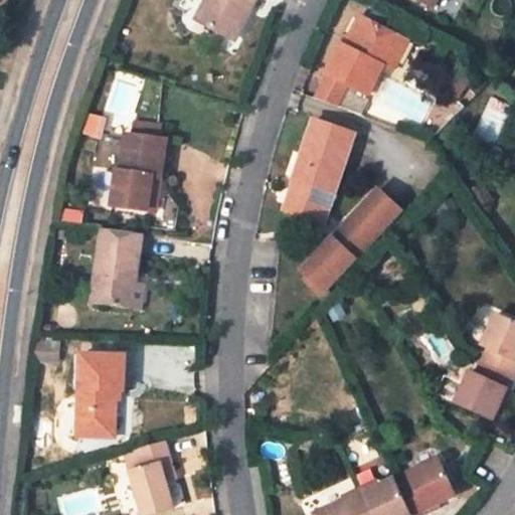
[(253,4),(254,0),(209,0),(199,19),(228,36),(245,2),(253,4)]
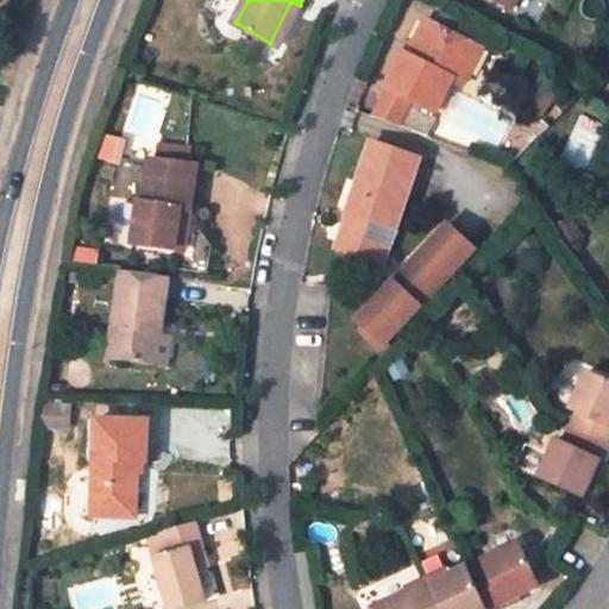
[(437,113),(453,81),(459,85),(469,67),(458,60),(469,38),(428,18),(410,52),(406,50),(387,87),(389,88),(376,115),(431,136),(440,117),(435,114),(437,112),(437,113)]
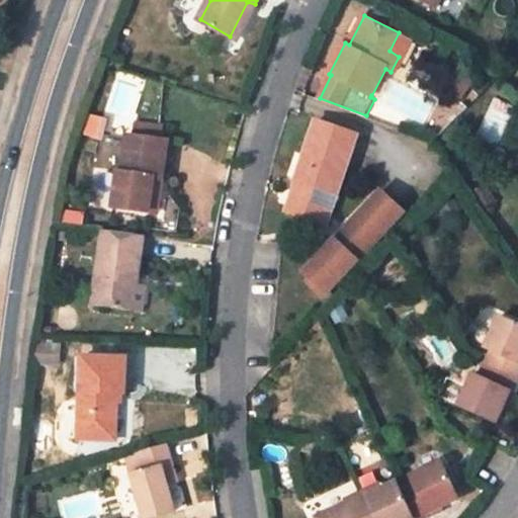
[(395,74),(414,39),(399,32),(390,51),(399,57),(391,72),(395,74)]
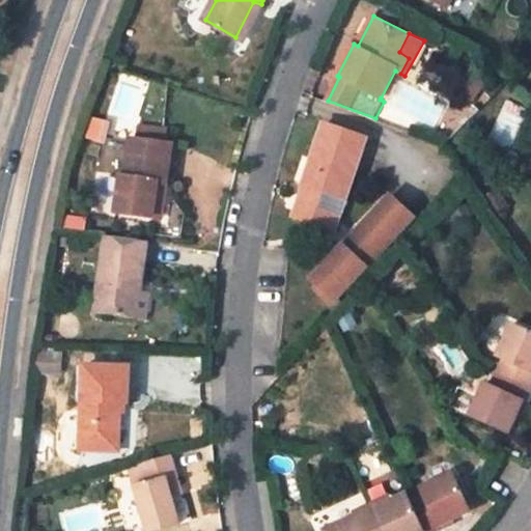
[(341,197),(365,134),(329,120),(304,186),(307,186),(296,216),(314,223),(326,193),(341,198),(341,197)]
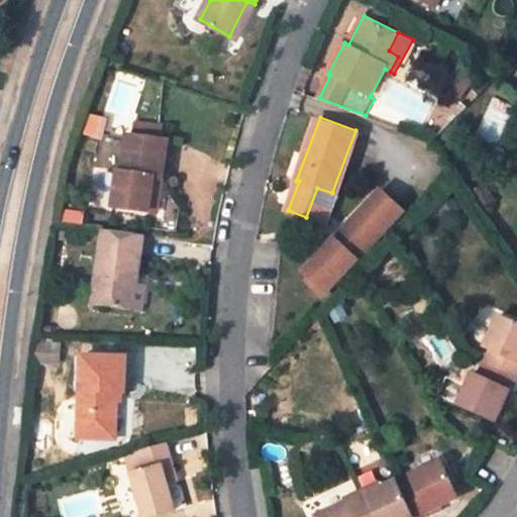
[(133,122),(131,135),(160,140),(162,127),(133,122)]
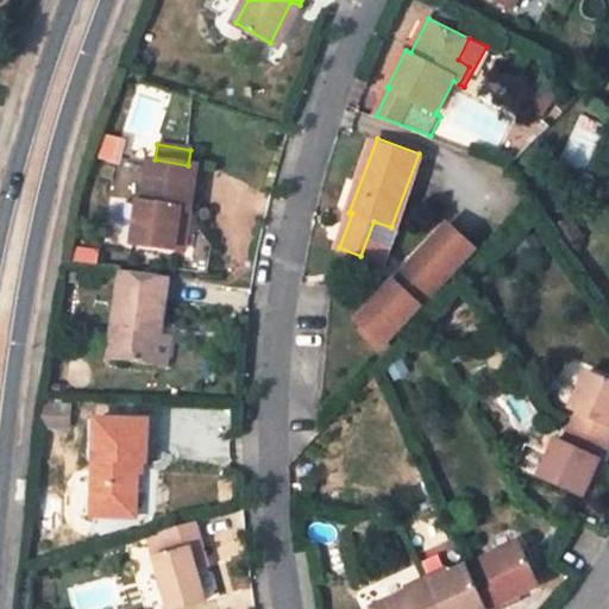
[(152,159),(145,203),(143,202),(138,242),(176,249),(183,208),(192,209),(196,167),(188,165),(155,159),(152,159)]
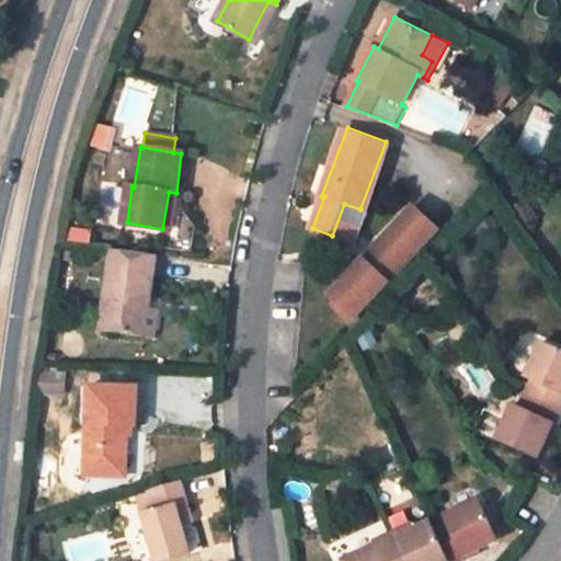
[(171,230),(176,193),(169,192),(162,229),(171,230)]
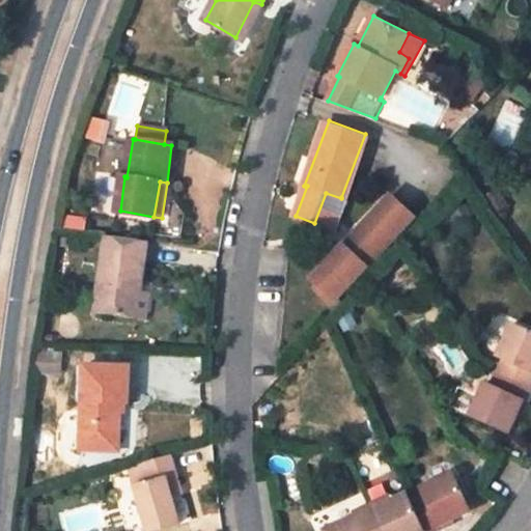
[(343,292),(422,208),(398,187),(359,228),(362,232),(354,240),(352,236),(319,271),(343,292)]
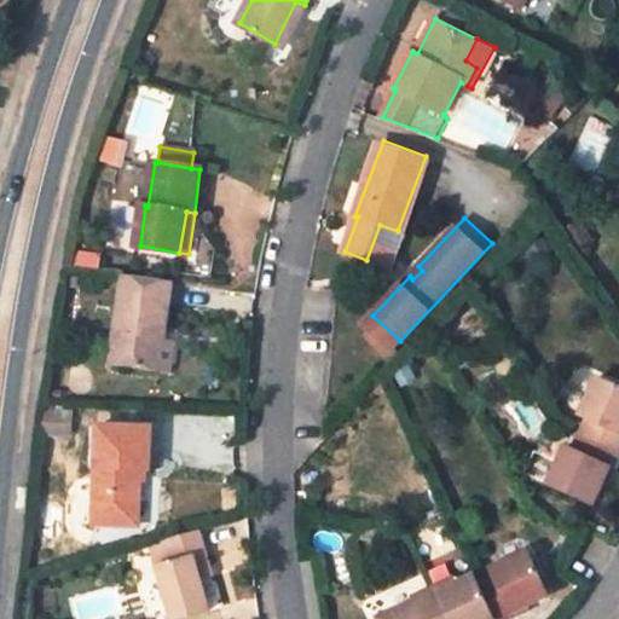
[(391,268),(404,232),(398,230),(398,231),(380,225),(366,260),(391,268)]
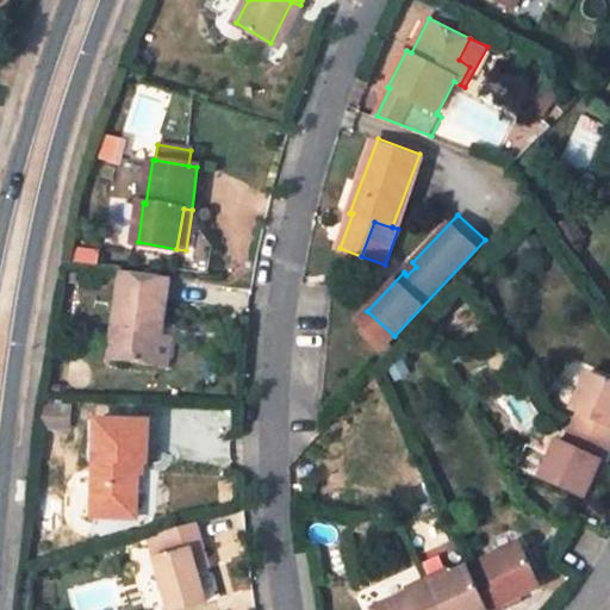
[(406,275),(416,267),(412,262),(404,272),(406,275)]
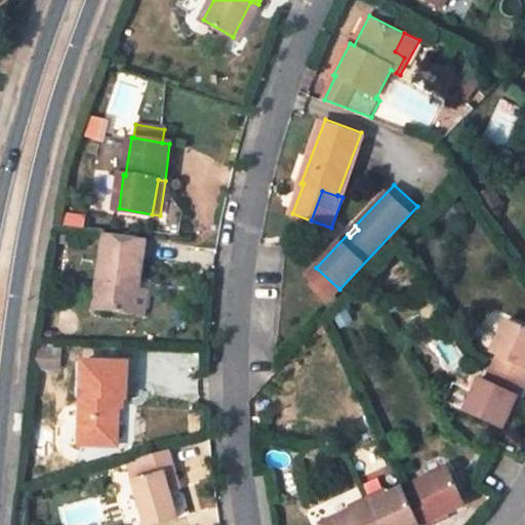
[(106,231),(93,308),(135,315),(139,288),(132,287),(134,278),(140,279),(148,238),(106,231)]
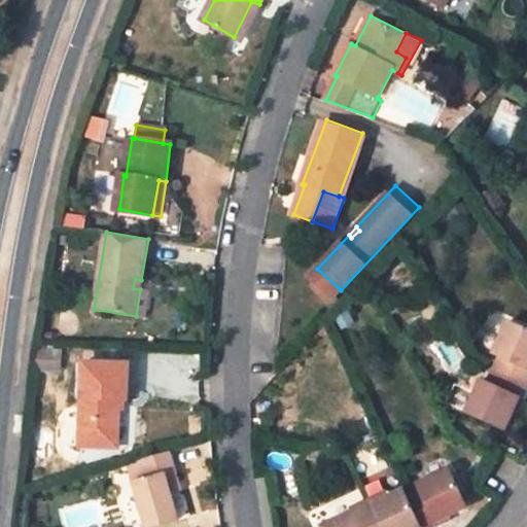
[(144,317),(149,292),(140,289),(136,316),(144,317)]
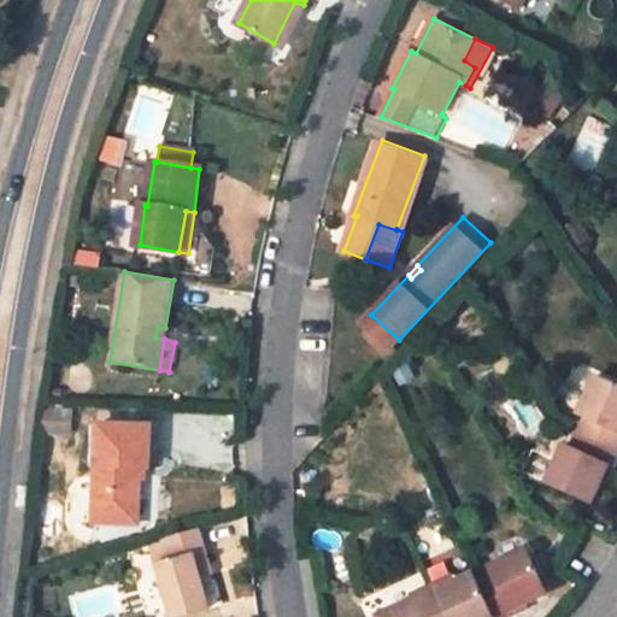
[(616,386),(595,376),(579,416),(583,418),(577,433),(616,450),(616,386)]
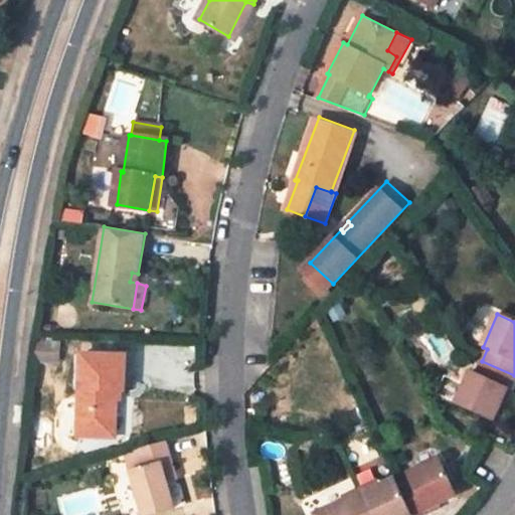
[(118,438),(122,390),(128,389),(130,355),(87,356),(80,436),(118,438)]
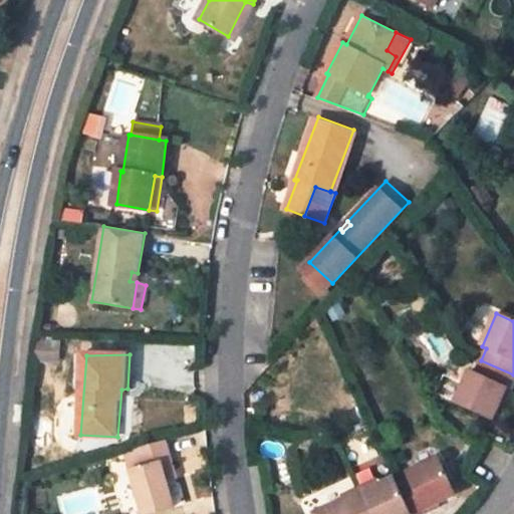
[(472,368),(456,402),(492,419),(508,387),(512,389),(513,384),(513,374),(481,360),(476,370),(472,368)]
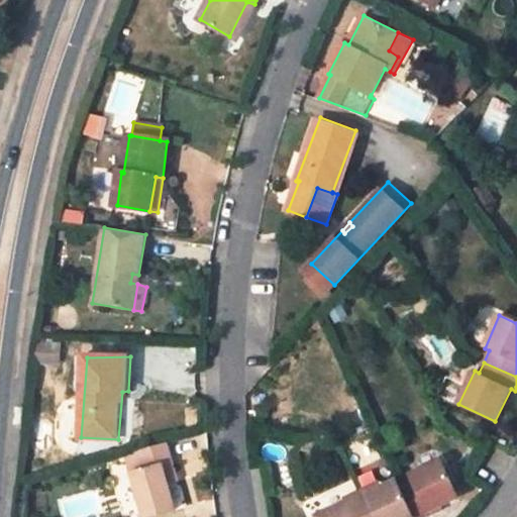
[(504,404),(508,407),(515,391),(511,389),(504,404)]
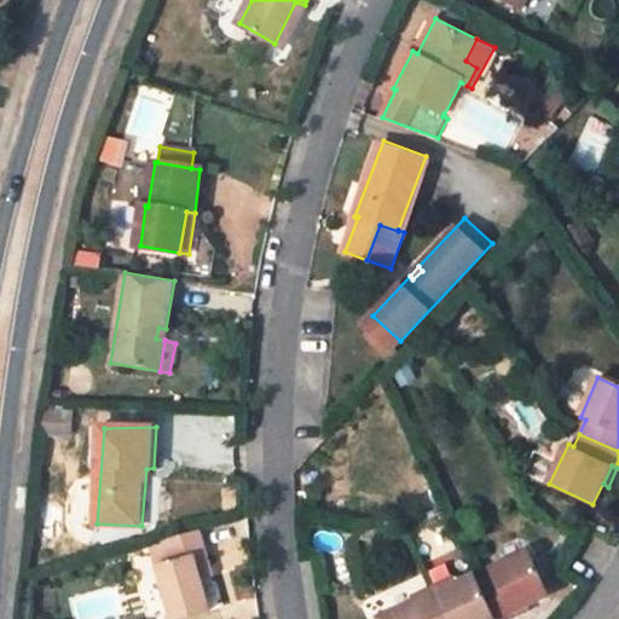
[(209,565),(200,530),(150,544),(157,567),(171,618),(173,618),(209,609),(197,567),(209,565)]
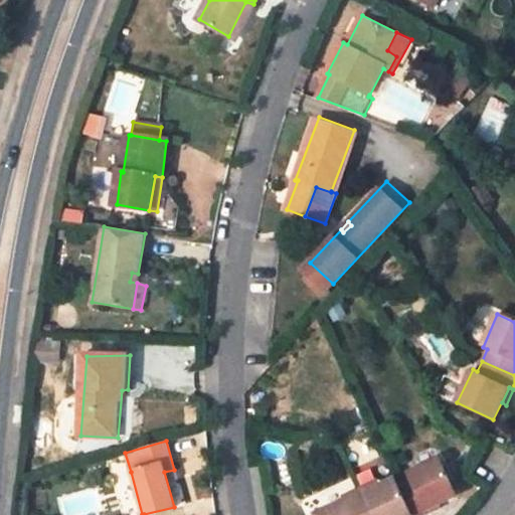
[(457,495),(441,459),(407,473),(409,478),(397,483),(413,514),(412,514),(425,514),(423,510),(440,503),(457,495)]
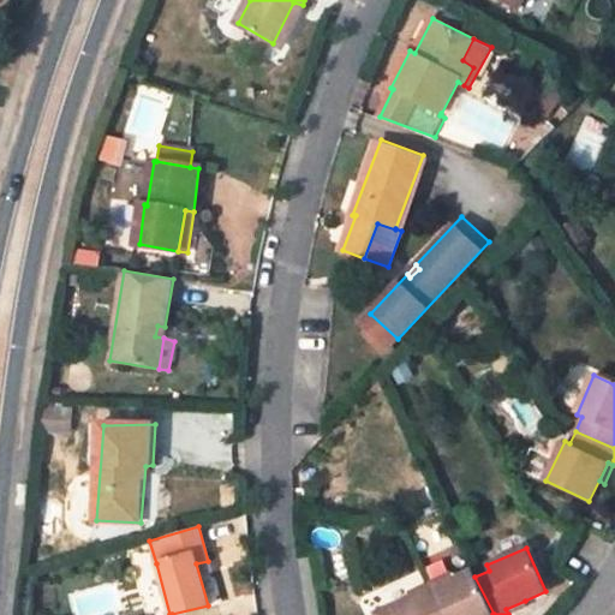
[(169,614),(156,563),(143,566),(156,614),(169,614)]
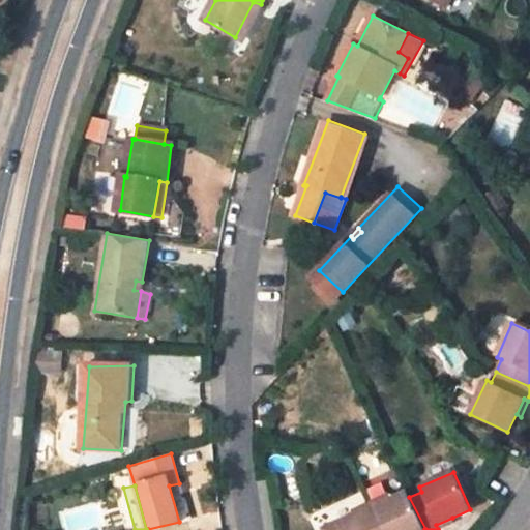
[(406,490),(391,497),(394,502),(409,495),(406,490)]
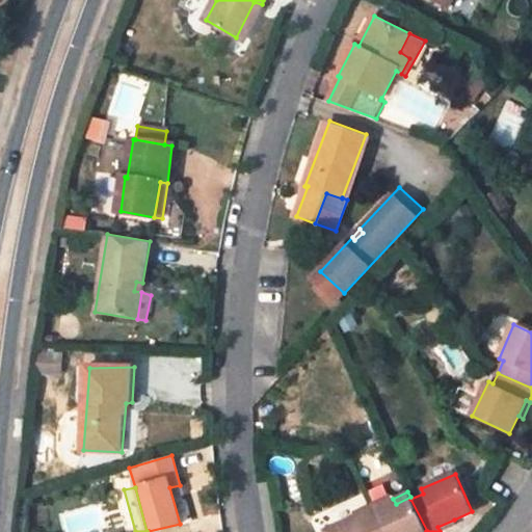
[(426,531),(427,531),(410,499),(410,497),(396,504),(393,499),(375,507),(386,531),(426,531)]
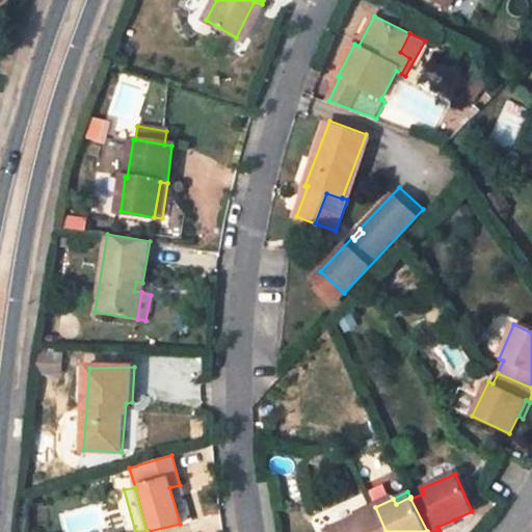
[(386,531),(375,507),(354,516),(357,522),(343,527),(341,522),(326,527),(328,531),(386,531)]
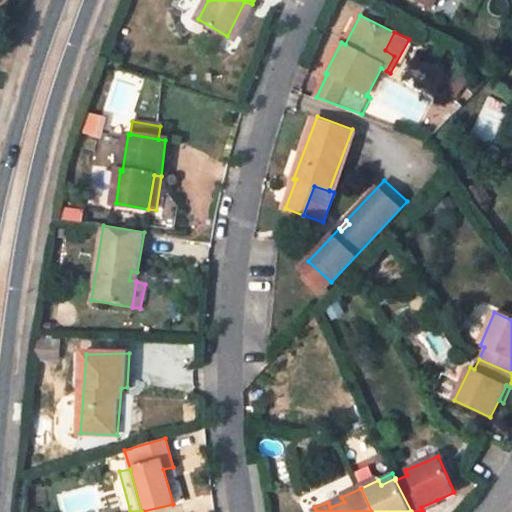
[(341,497),(328,502),(330,507),(344,502),(341,497)]
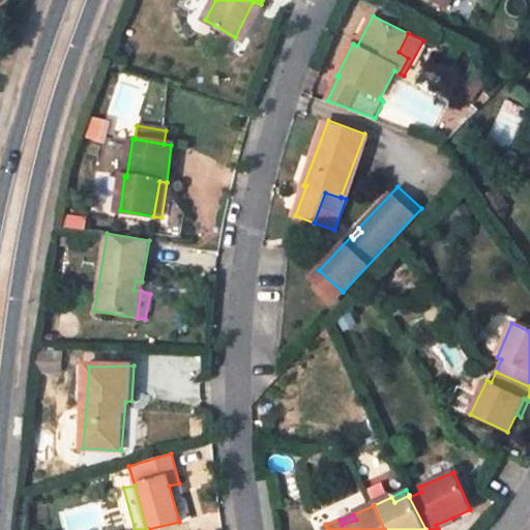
[(438,529),(439,529),(455,523),(452,518),(436,525),(438,529)]
